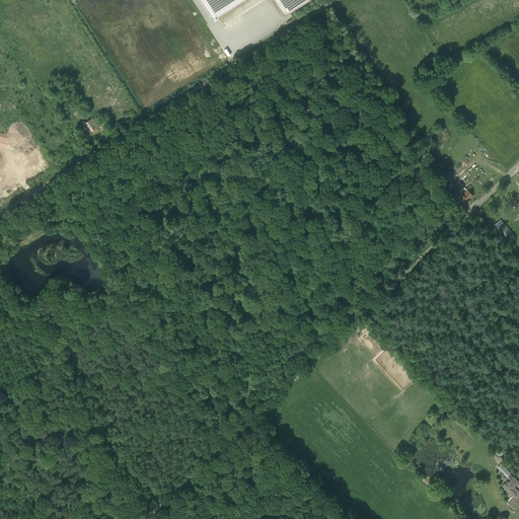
[(201,0),(214,20),(218,17),(217,15),(241,0),(275,0),(285,15),(286,15),(291,12),(309,0),(201,0)]
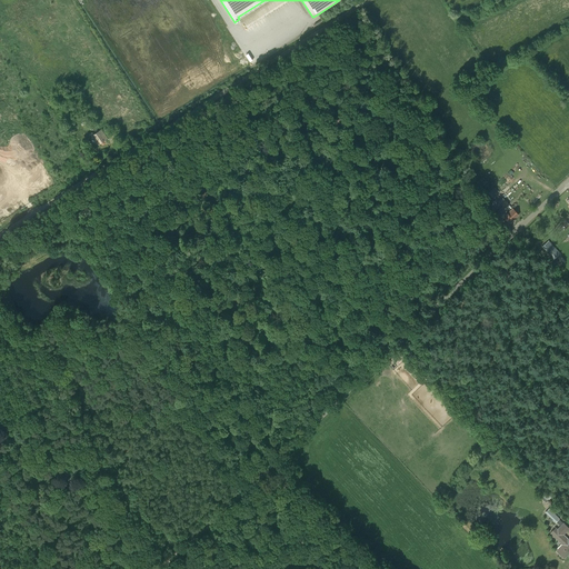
[(103,128),(91,135),(97,145),(109,139),(103,128)]
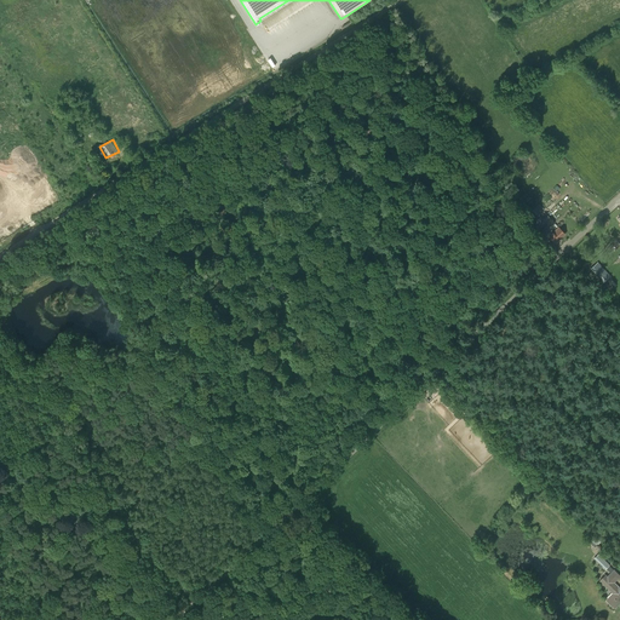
[(532,211),(535,216),(544,208),(540,204),(532,211)]
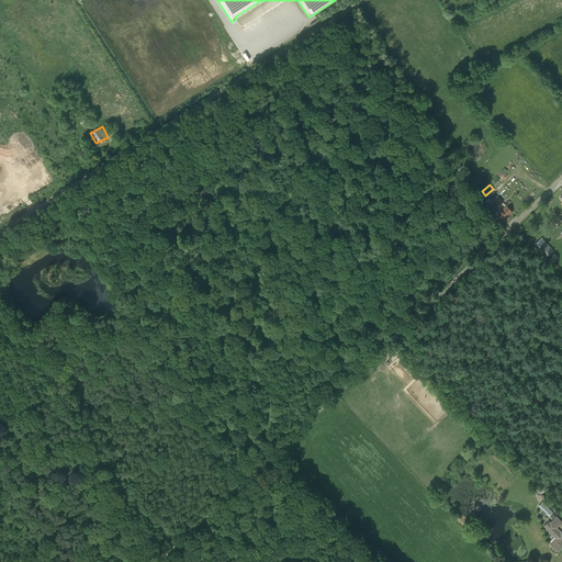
[(482,203),(492,213),(503,202),(498,197),(494,201),(490,197),(484,201),(482,203)]
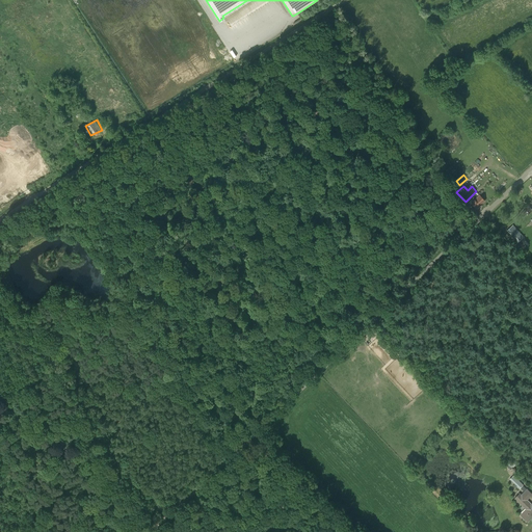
[(471,203),(477,209),(484,201),(479,195),(471,203)]
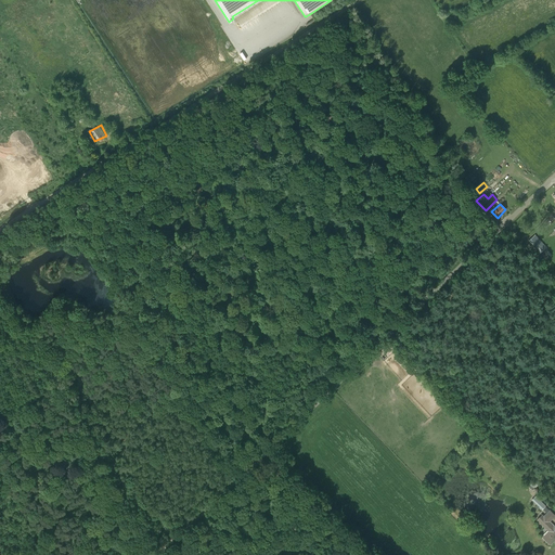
[(554,210),(547,218),(544,221),(549,226),(554,219),(554,210)]
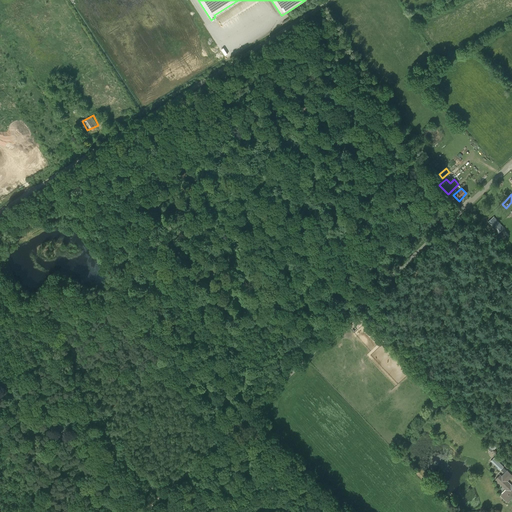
[(497,228),(499,226),(497,225),(500,222),(494,217),(490,221),(497,228)]
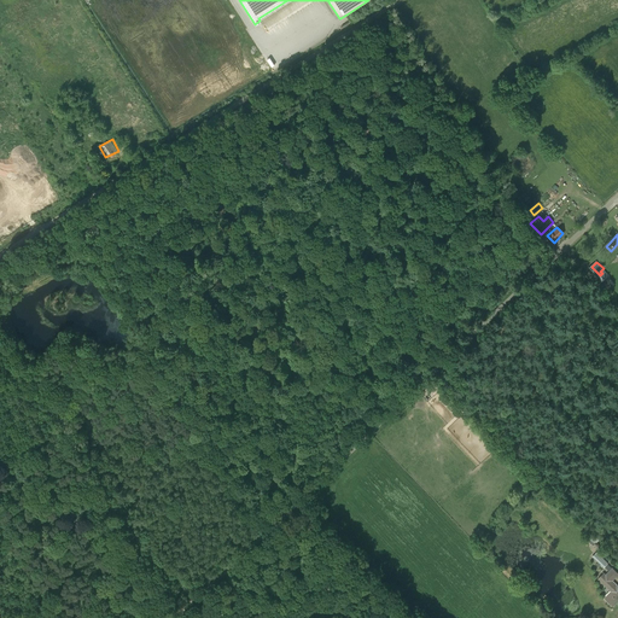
[(444,391),(439,396),(454,413),(460,408),(444,391)]
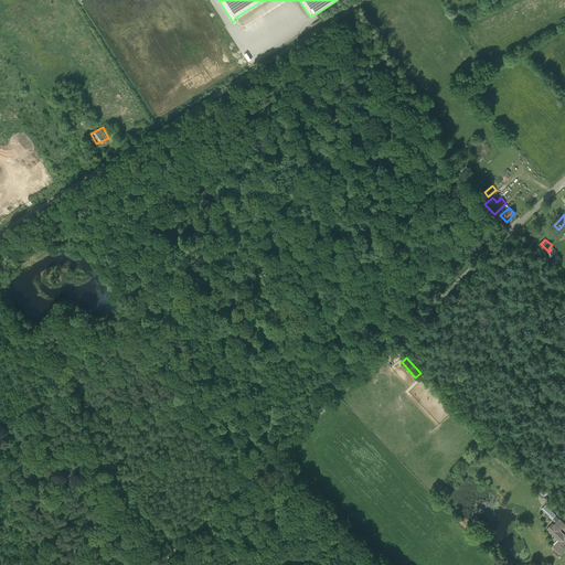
[(546,513),(552,519),(556,515),(551,510),(546,513)]
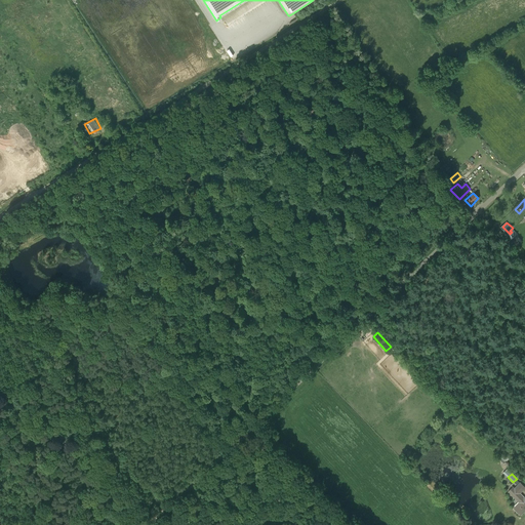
[(519,502),(515,507),(521,513),(524,510),(524,509),(524,507),(524,498),(520,493),(524,488),(524,486),(520,482),(514,488),(513,486),(508,491),(519,502)]
